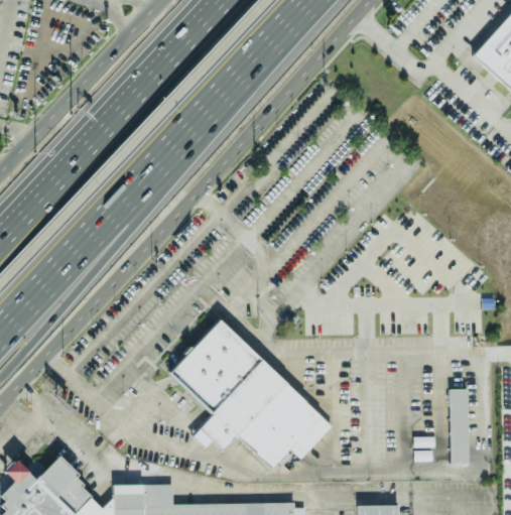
[(510,12),(474,54),(510,87),(510,12)]
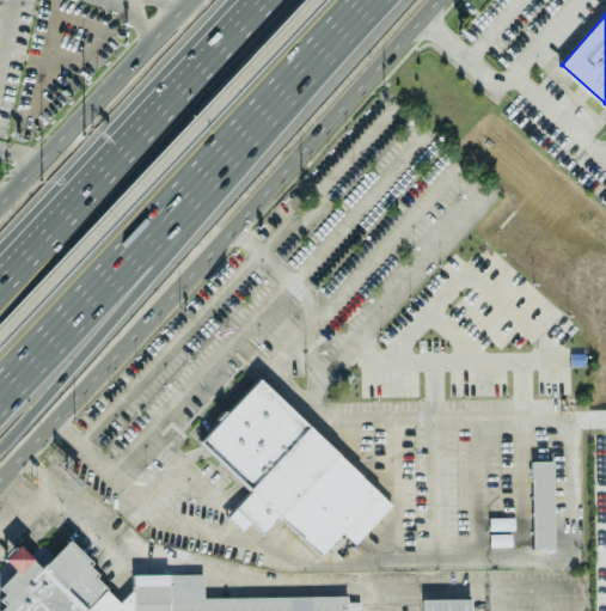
[(396,503),(259,379),(202,443),(253,489),(230,515),(245,530),(253,521),(267,535),(282,517),(324,555),(346,531),(359,543),(396,503)]
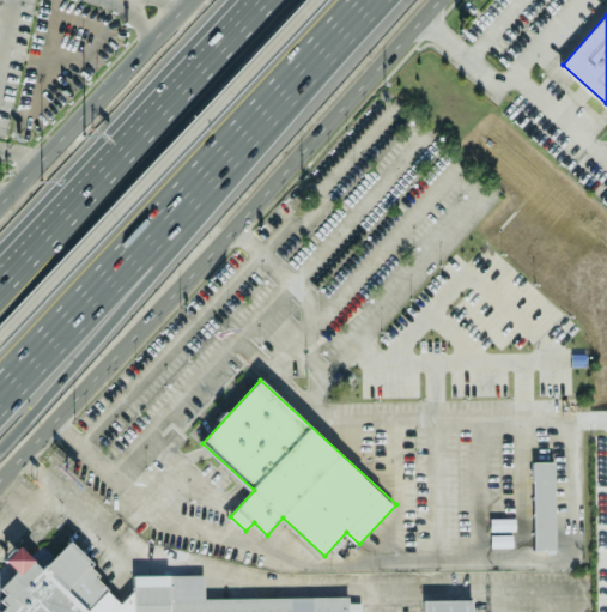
[(559,551),(558,461),(536,462),(536,551),(559,551)]
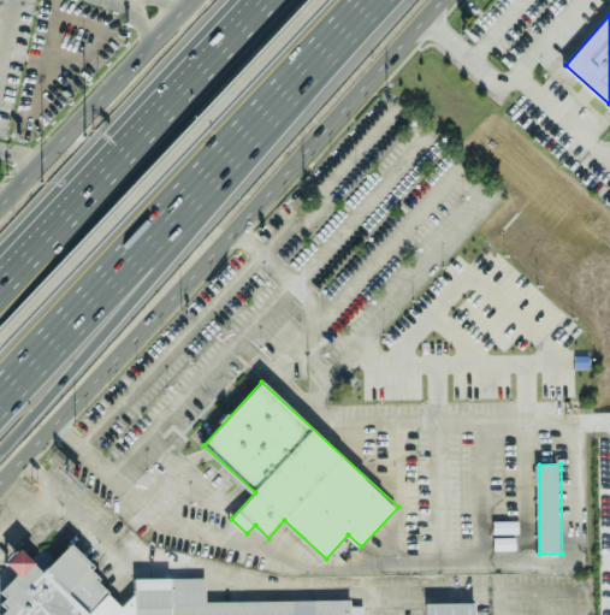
[(367,614),(367,607),(355,607),(355,601),(209,602),(209,578),(137,578),(137,596),(123,607),(95,572),(95,563),(73,547),(43,569),(29,550),(18,550),(9,563),(0,573),(0,610),(3,614),(367,614)]
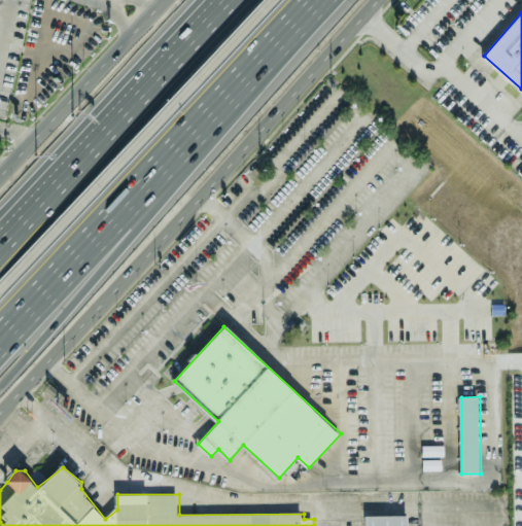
[(408,525),(408,515),(367,516),(367,525),(408,525)]
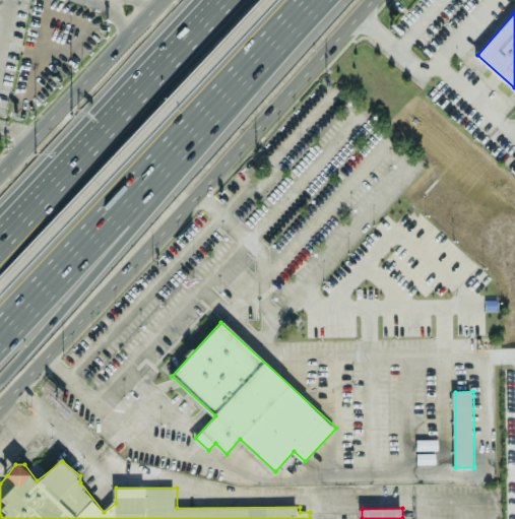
All buildings are outlined.
